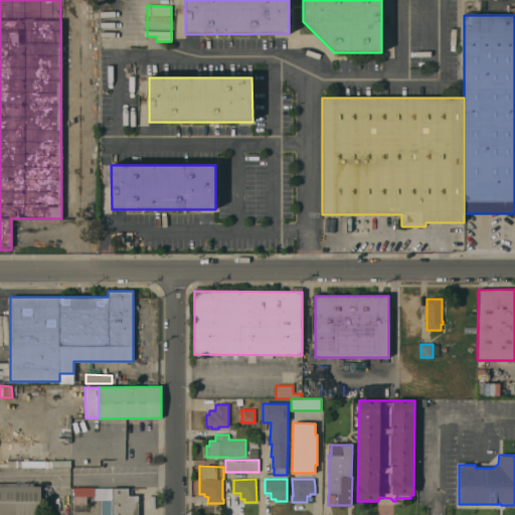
[(0,514),(0,486),(40,486),(40,514),(0,514)]
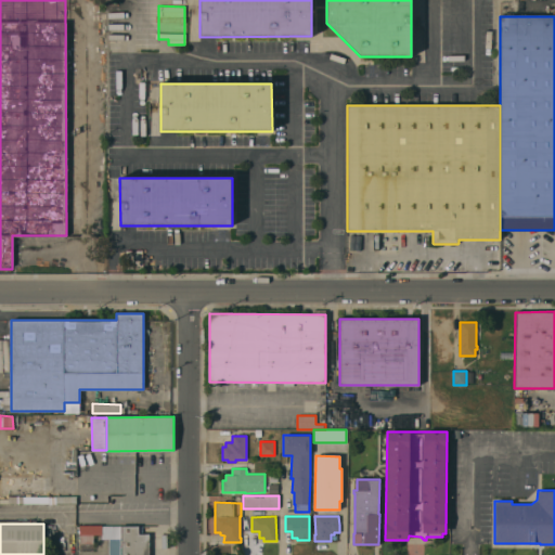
[(120,554),(120,526),(139,526),(139,534),(150,534),(150,554),(120,554)]
